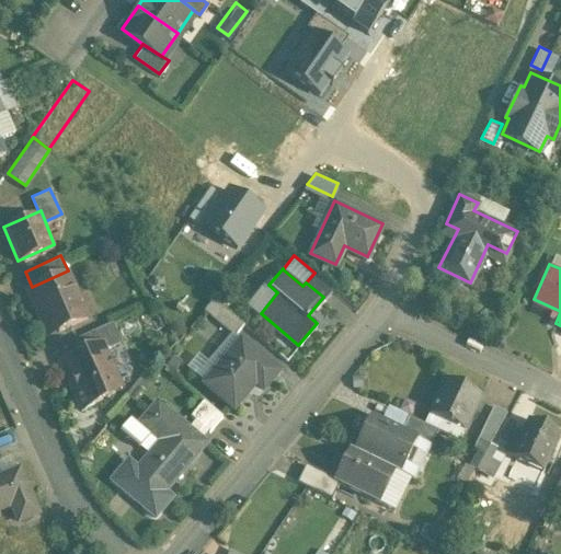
[(32,287),(29,289),(48,333),(88,315),(68,270),(32,287)]
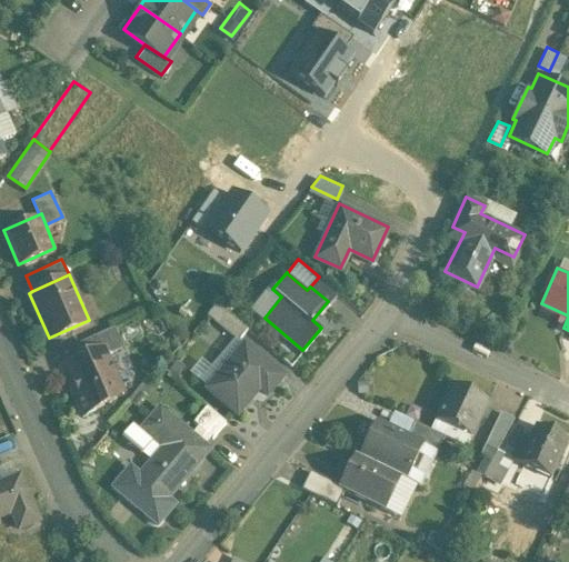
[(337,292),(319,277),(310,287),(328,301),(329,302),(337,292)]
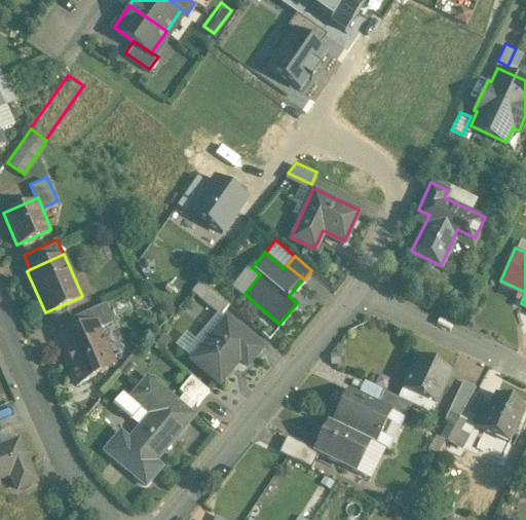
[(200,279),(192,288),(197,293),(205,284),(200,279)]
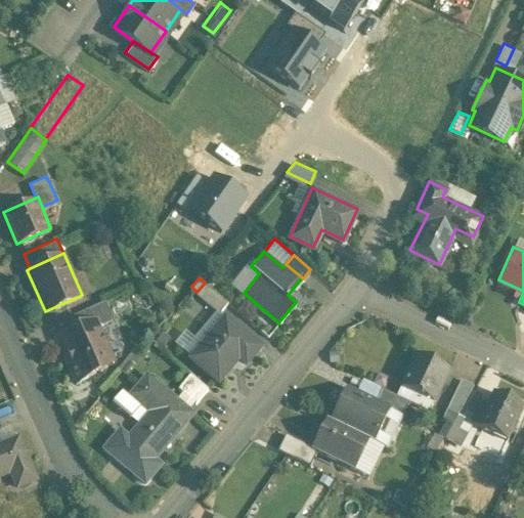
[(228,301),(205,283),(197,292),(220,311),(228,301)]
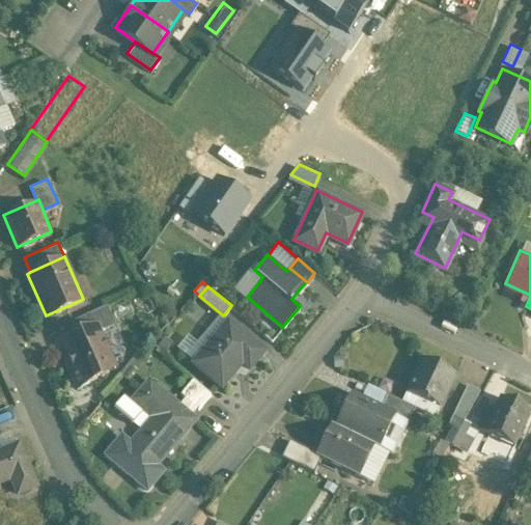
[(107,303),(73,319),(79,332),(98,323),(100,329),(115,322),(107,303)]
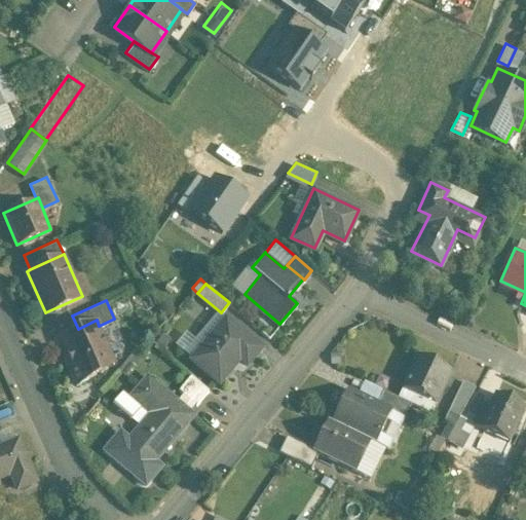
[(261,345),(226,316),(191,357),(220,379),(239,357),(247,362),(261,345)]
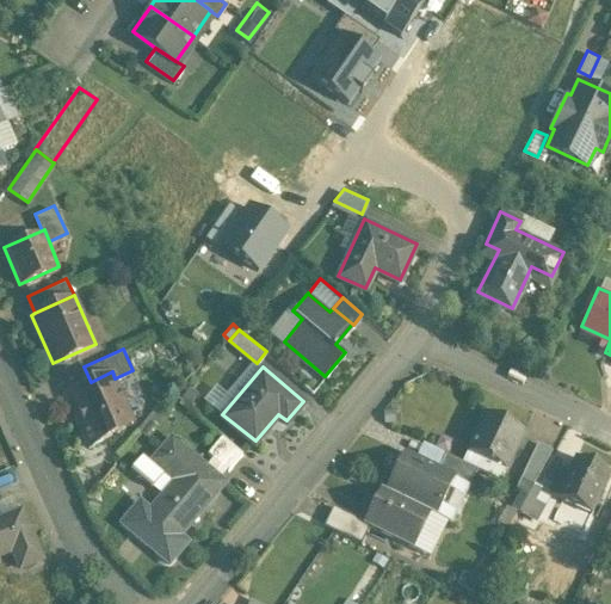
[(91,382),(66,393),(88,444),(102,439),(100,437),(111,432),(110,427),(133,418),(115,378),(112,371),(91,382)]
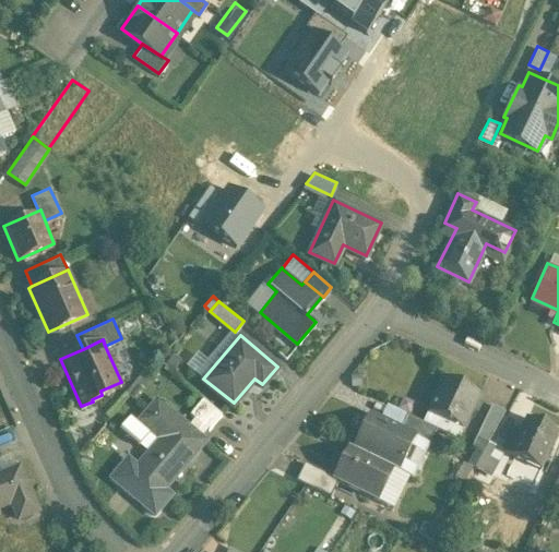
[(479,391),(444,374),(428,410),(463,427),(479,391)]
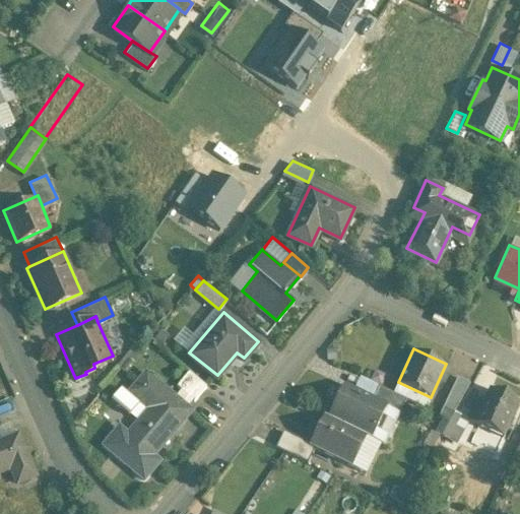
[(189,369),(177,383),(194,397),(206,383),(189,369)]
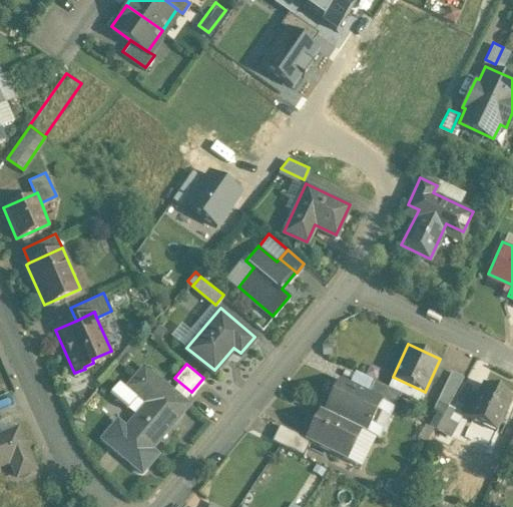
[(188,403),(144,366),(122,393),(141,408),(125,426),(117,419),(102,437),(142,470),(157,453),(151,447),(188,403)]
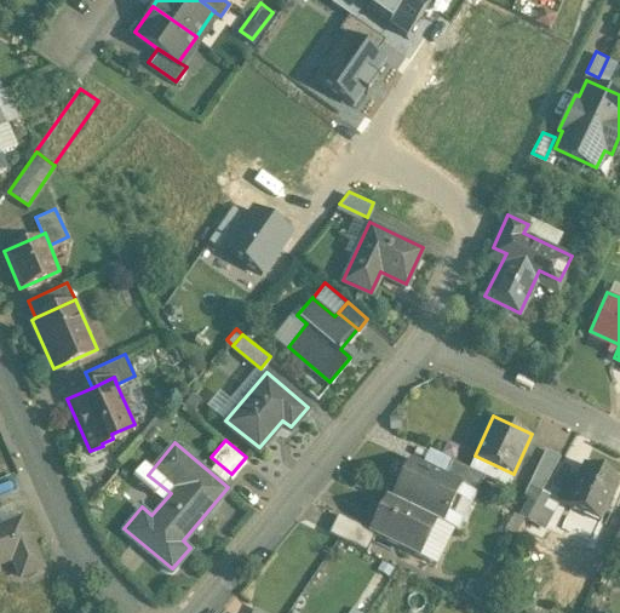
[(545,446),(528,480),(541,487),(561,453),(545,446)]
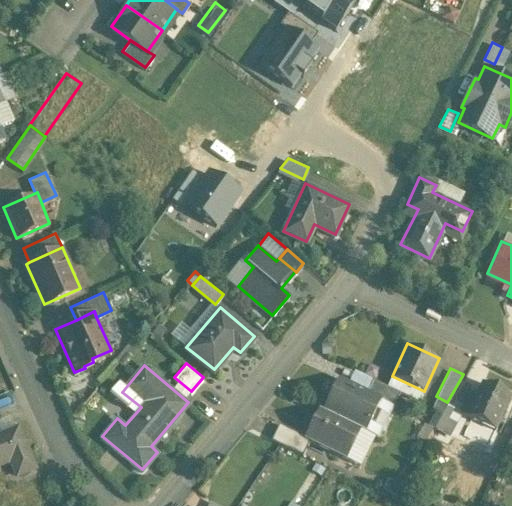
[(382,396),(338,375),(323,407),(357,424),(357,425),(366,429),(382,396)]
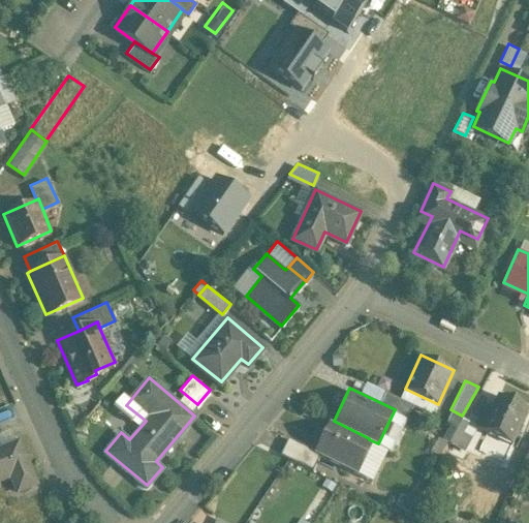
[(498,392),(492,405),(487,402),(476,426),(511,442),(528,406),(498,392)]
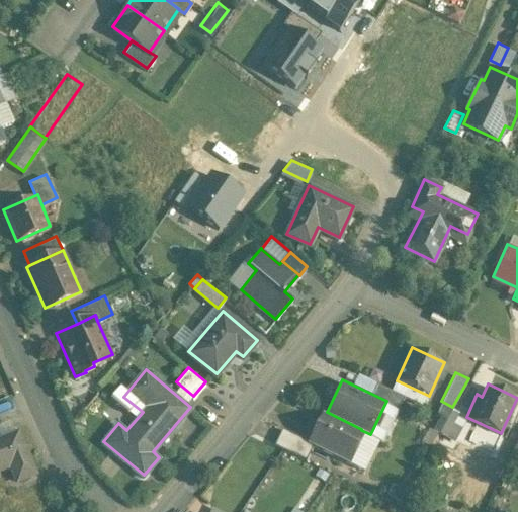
[(452,407),(439,431),(451,437),(464,413),(452,407)]
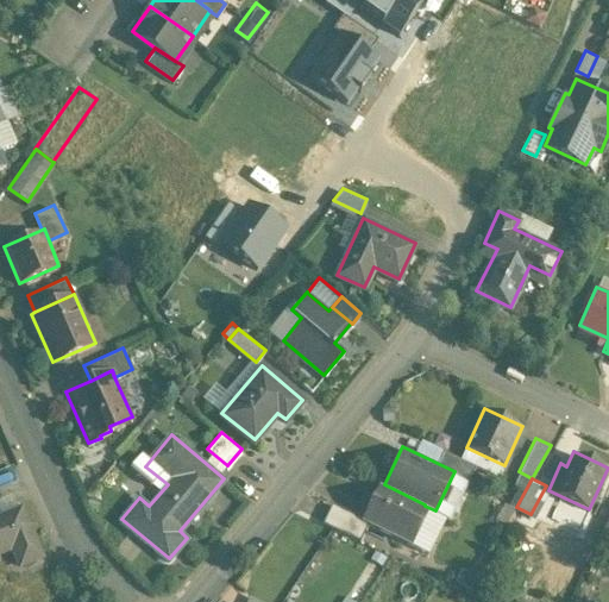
[(384,484),(380,483),(363,516),(362,519),(369,522),(408,540),(425,506),(425,505),(384,484)]
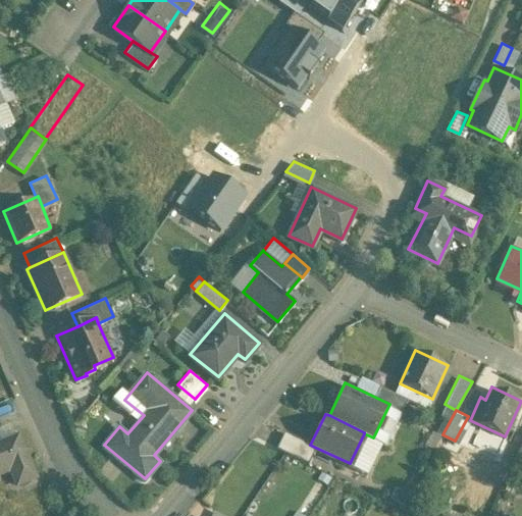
[(311,443),(284,429),(276,446),(309,461),(316,448),(310,445),(311,443)]
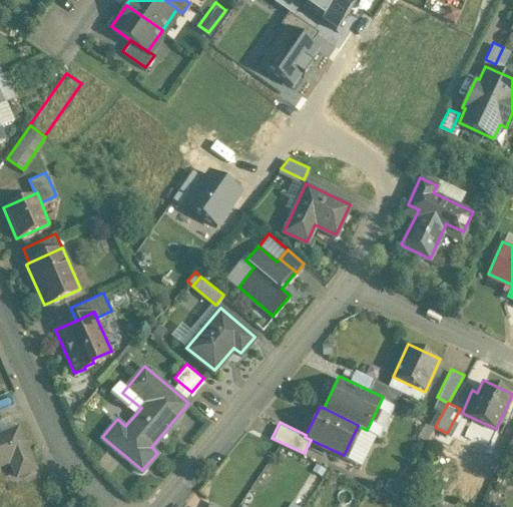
[(0,434),(0,463),(11,458),(18,474),(35,467),(18,427),(0,434)]
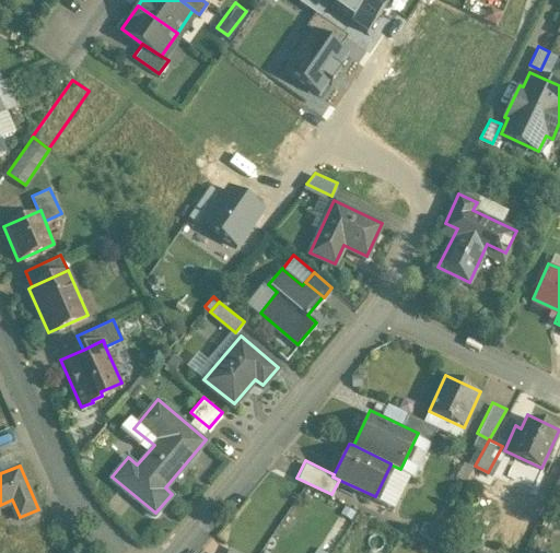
[(440,529),(424,520),(418,530),(433,539),(440,529)]
